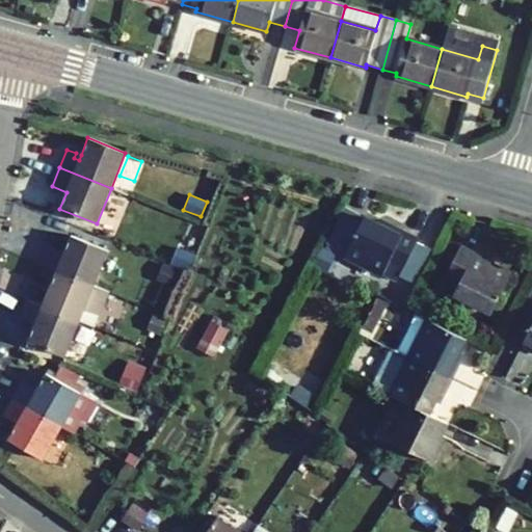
[(328,244),(346,254),(364,218),(346,209),(328,244)]
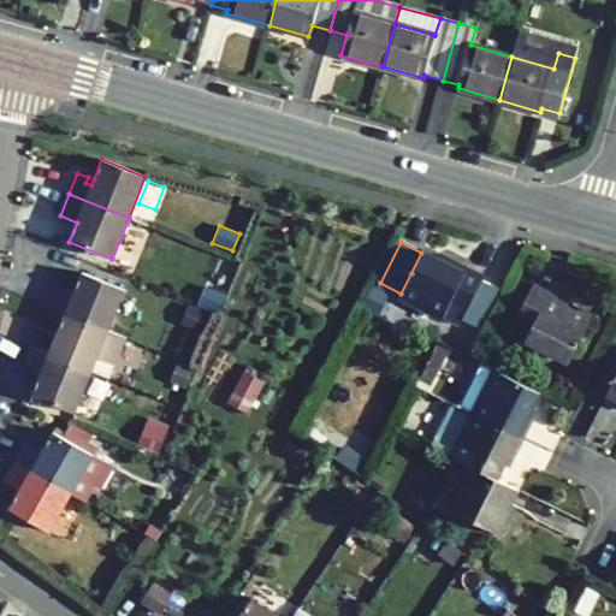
[(422,250),(401,295),(460,325),(462,319),(483,329),(502,290),(481,279),(484,274),(445,255),(443,261),(422,250)]
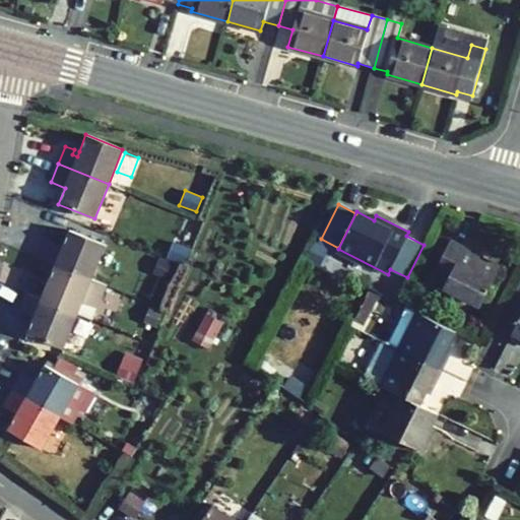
[(183,219),(173,243),(185,248),(195,224),(183,219)]
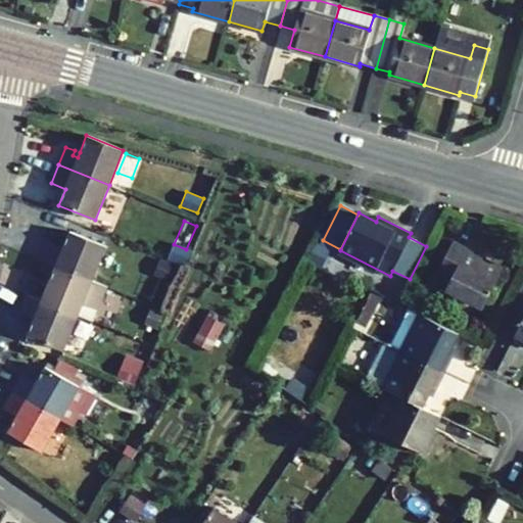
[(47,242),(40,260),(54,267),(91,281),(105,246),(68,231),(61,248),(59,253),(54,251),(56,246),(47,242)]
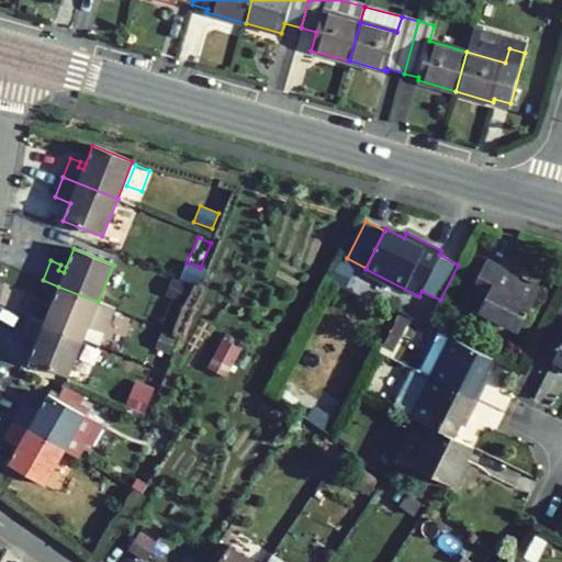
[(484,300),(479,311),(518,330),(538,290),(518,280),(520,276),(486,258),(470,292),(484,300)]
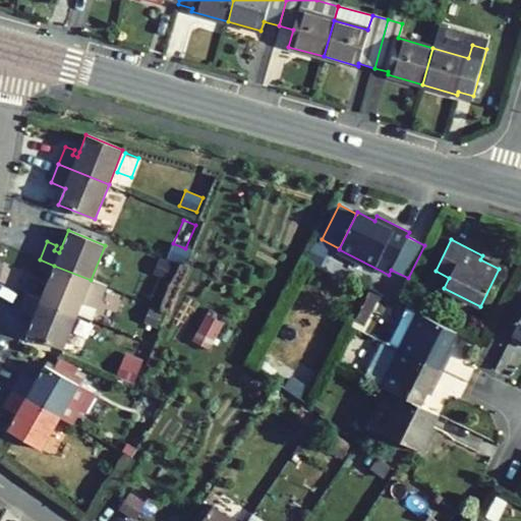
[(183,265),(189,250),(173,243),(167,257),(183,265)]
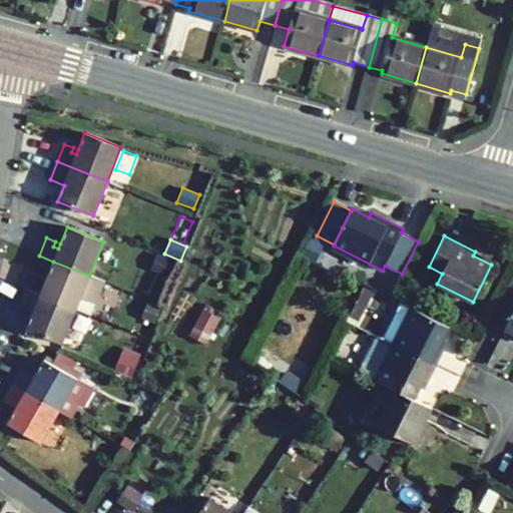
[(305,257),(317,263),(326,245),(313,239),(305,257)]
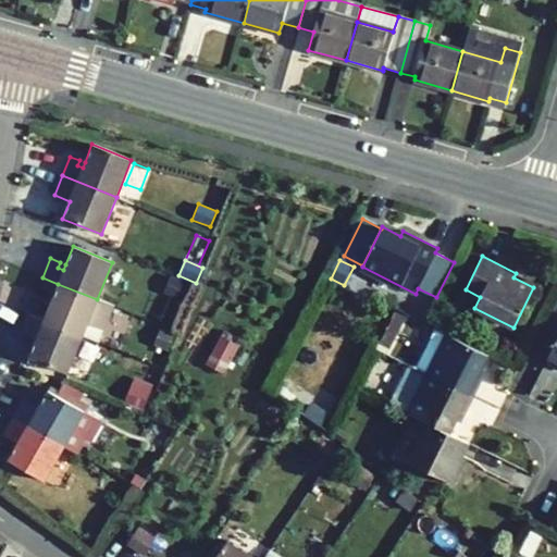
[(168,295),(178,299),(185,282),(174,277),(168,295)]
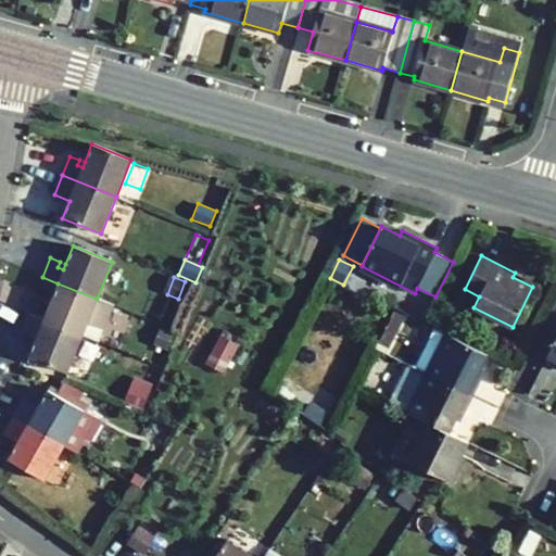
[(102,329),(112,305),(97,299),(58,283),(42,319),(81,336),(87,324),(102,329)]
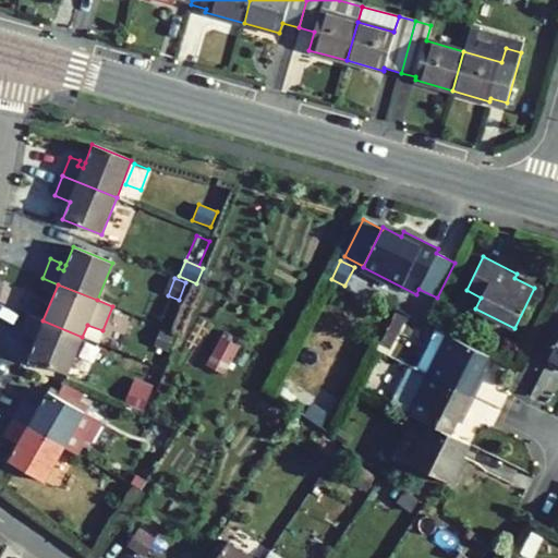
[(466,290),(461,302),(475,308),(481,298),(466,290)]
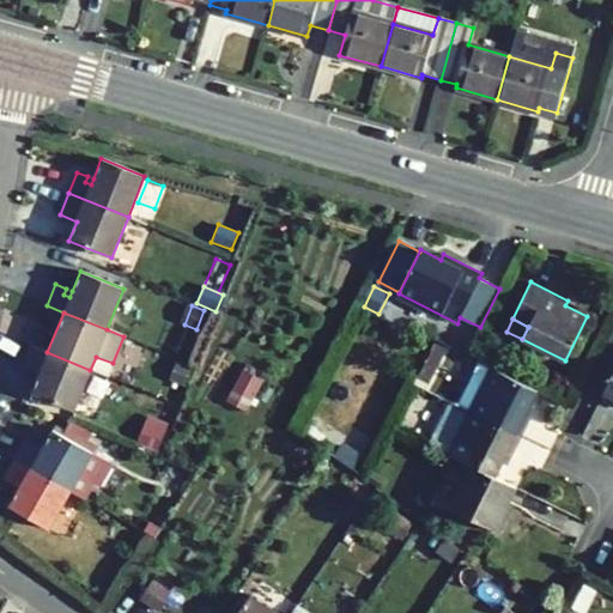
[(451,346),(467,354),(475,338),(460,329),(451,346)]
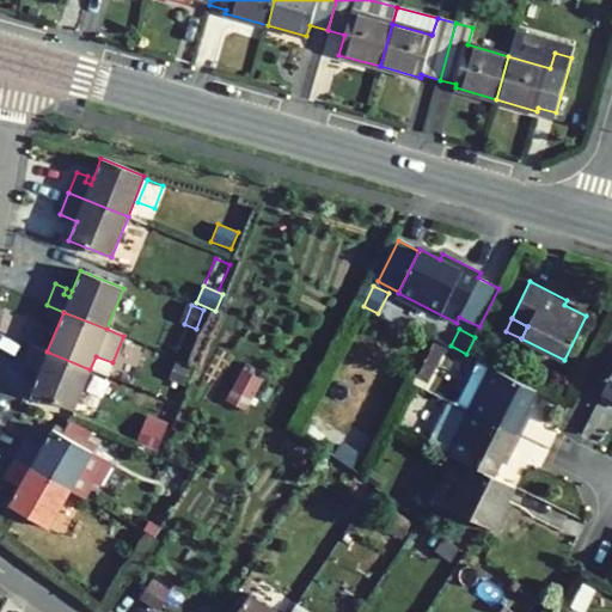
[(434,343),(416,378),(427,384),(445,348),(434,343)]
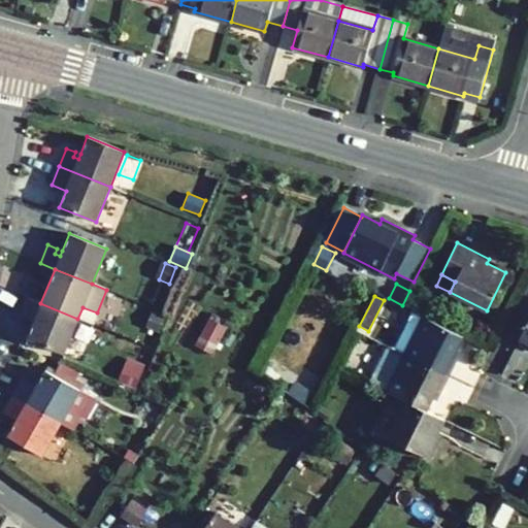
[(27,298),(19,317),(28,320),(30,315),(35,317),(33,322),(27,338),(64,354),(77,319),(40,303),(27,298)]
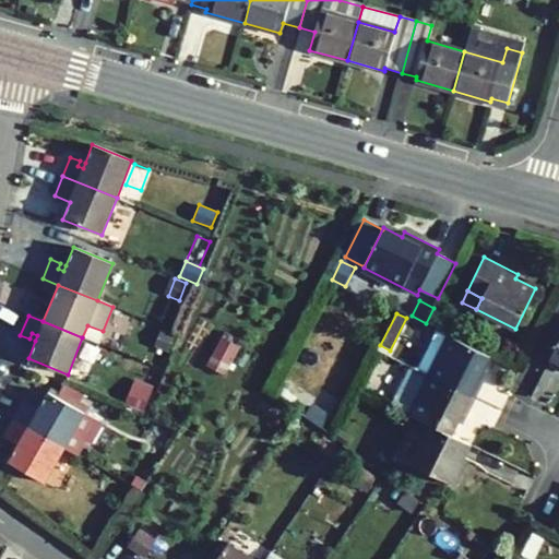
[(97,343),(103,331),(87,325),(82,337),(97,343)]
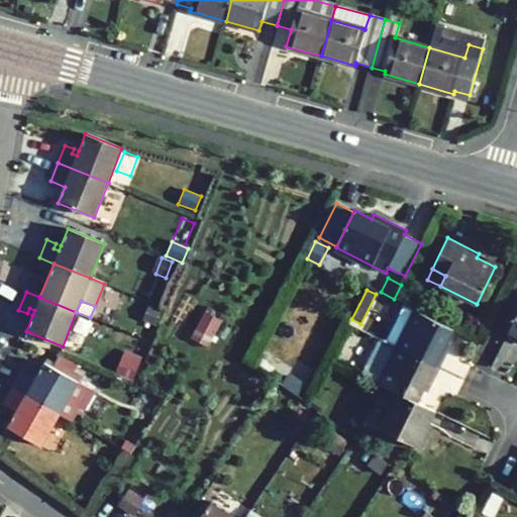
[(415,311),(403,305),(386,341),(398,347),(415,311)]
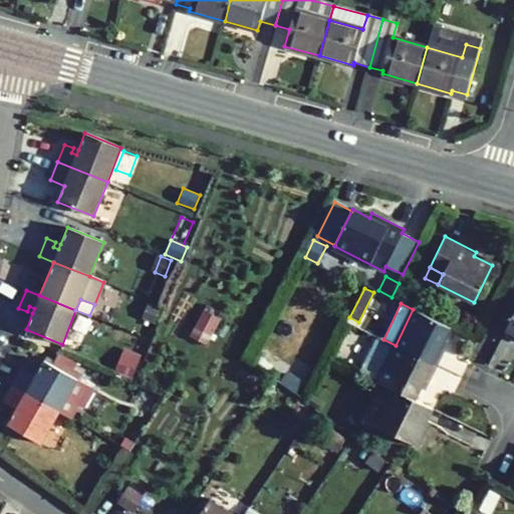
[(155,323),(160,309),(148,304),(142,318),(155,323)]
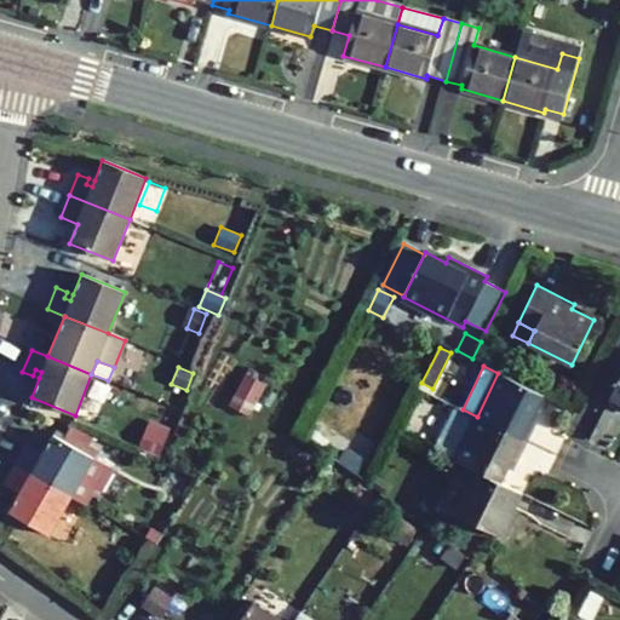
[(267,383),(246,373),(229,403),(250,414),(267,383)]
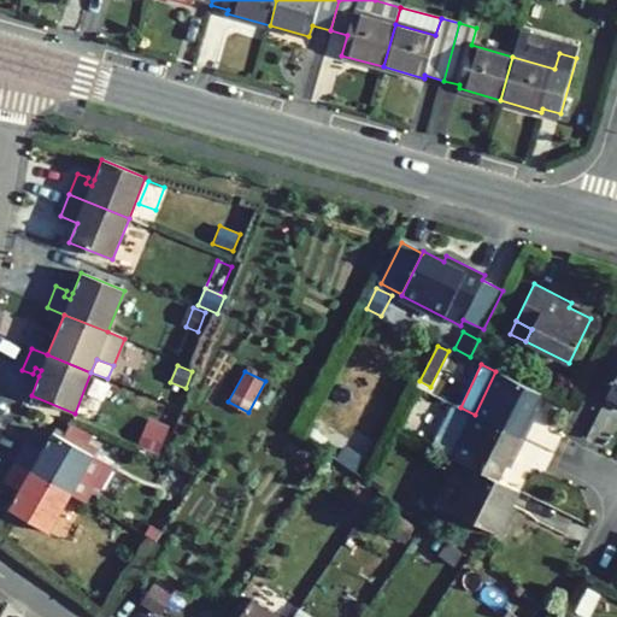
[(475,415),(524,439),(535,417),(529,415),(540,393),(495,371),(475,415)]
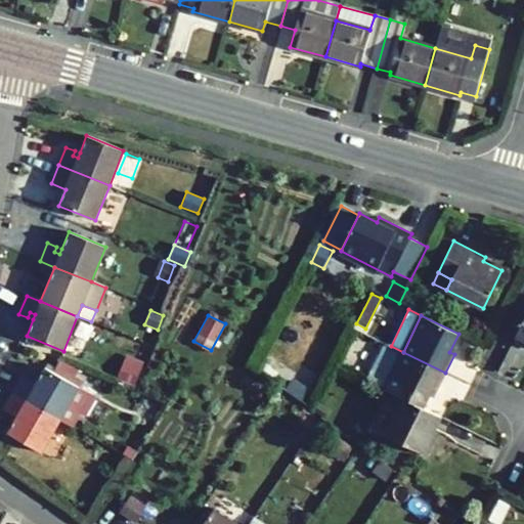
[(523,317),(513,340),(523,345),(523,317)]
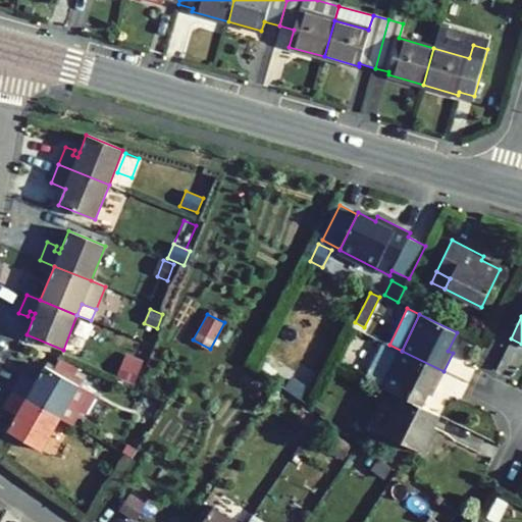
[(430,387),(434,389),(444,371),(402,351),(389,345),(383,342),(366,378),(402,397),(421,406),(430,387)]
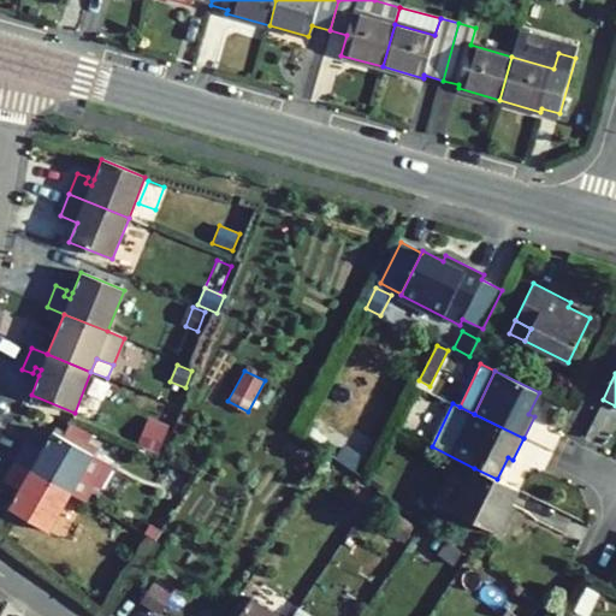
[(138,443),(158,450),(166,430),(147,421),(138,443)]
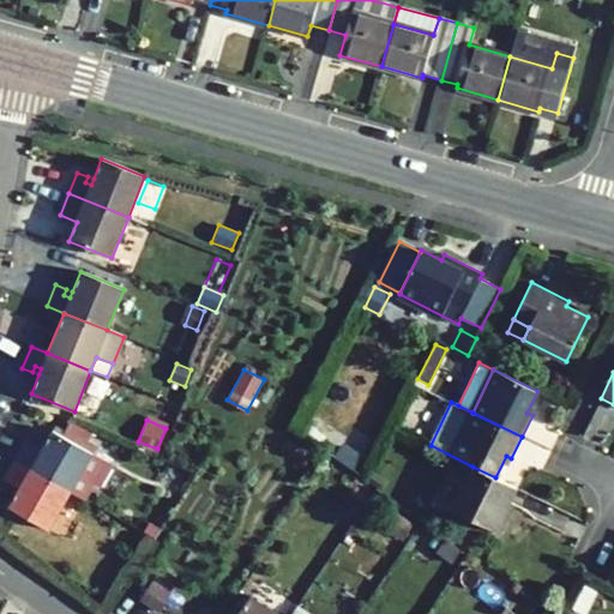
[(96,445),(66,428),(61,435),(91,453),(96,445)]
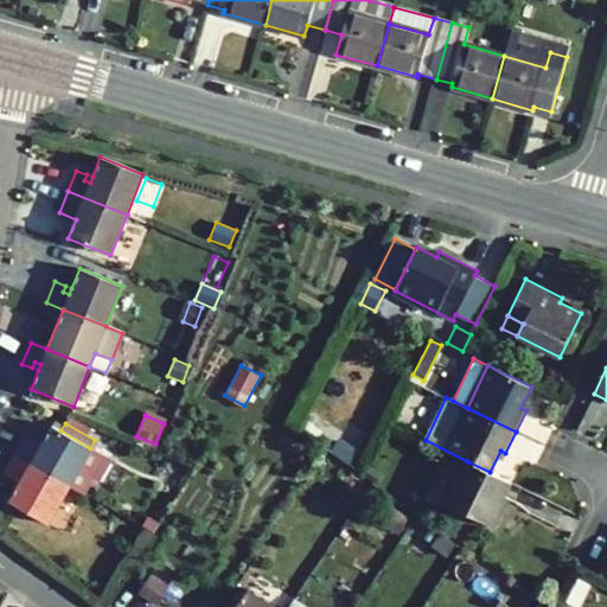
[(69,486),(84,494),(93,479),(97,483),(110,459),(90,448),(61,430),(50,426),(40,443),(37,449),(32,446),(34,441),(25,435),(13,454),(69,486)]
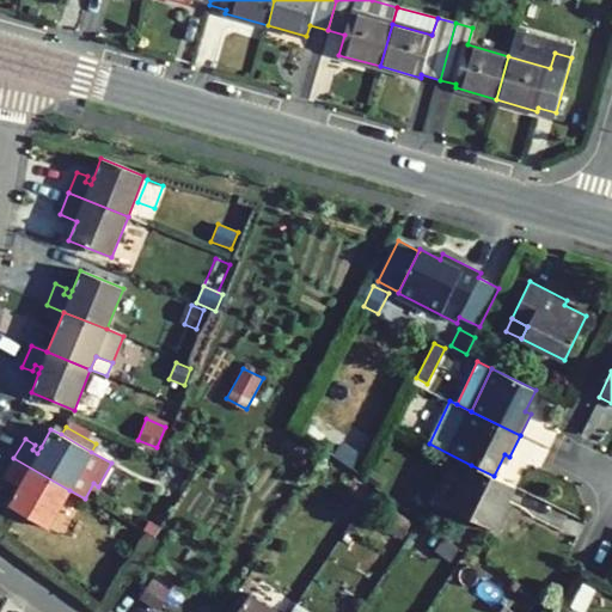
[(13,458),(2,478),(12,484),(16,478),(20,482),(18,487),(7,506),(48,528),(69,490),(13,458)]
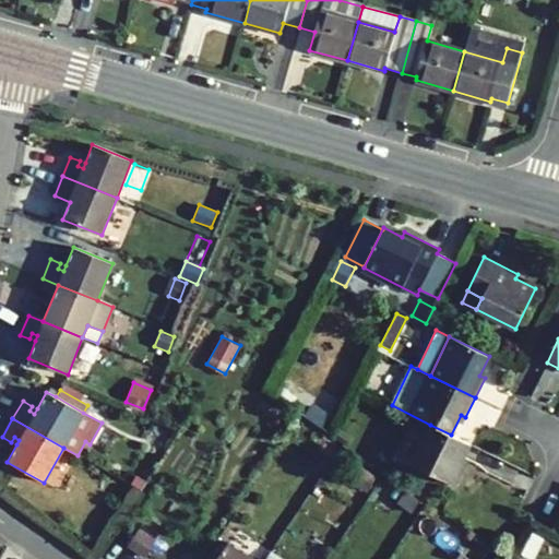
[(430,425),(411,464),(455,486),(465,466),(461,464),(471,444),(451,435),(430,425)]
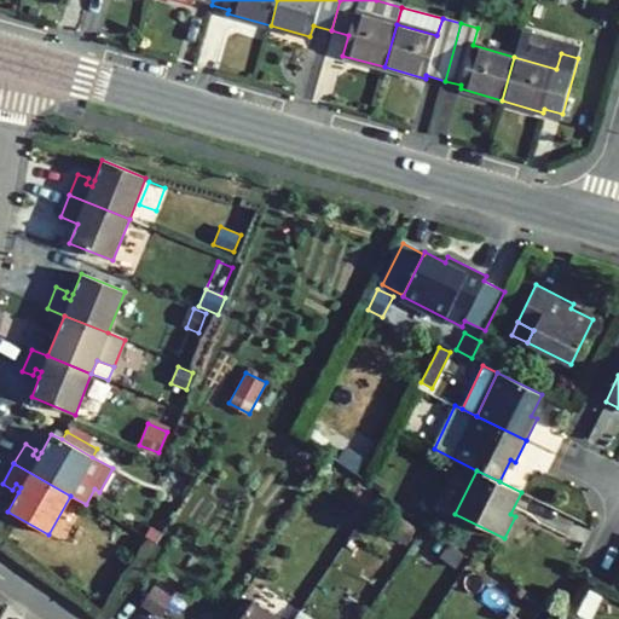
[(172,492),(181,497),(190,480),(180,474),(172,492)]
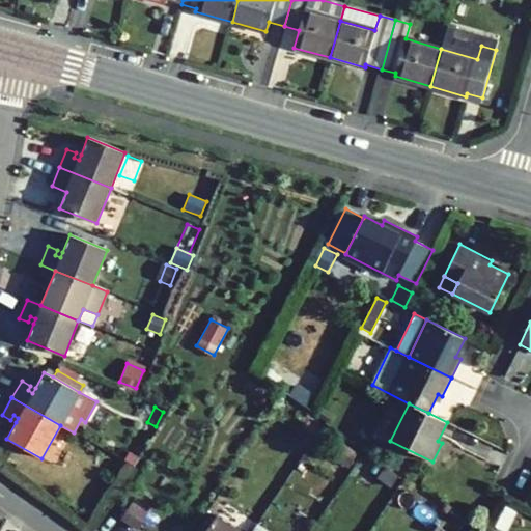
[(281,410),(277,419),(286,424),(290,415),(281,410)]
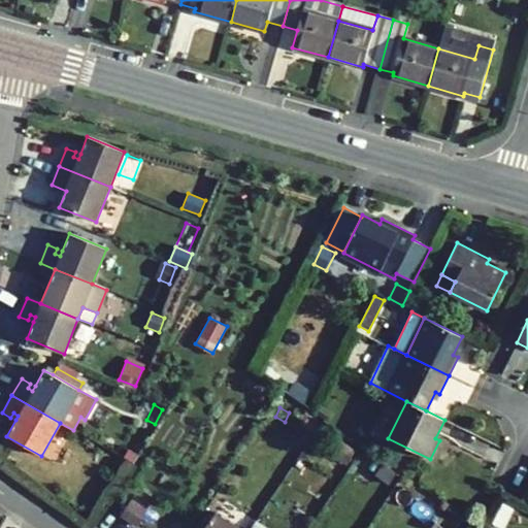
[(333,456),(347,465),(354,454),(340,444),(333,456)]
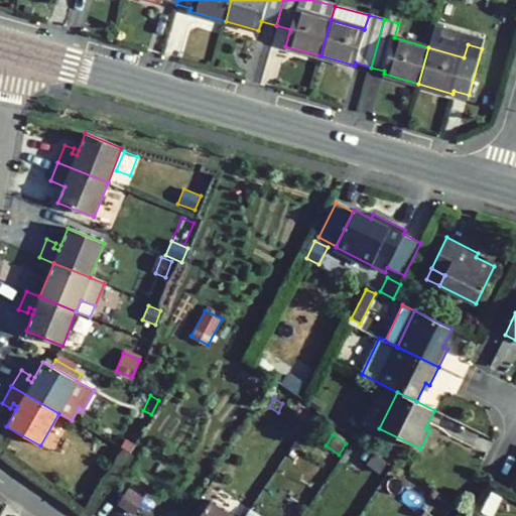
[(367,464),(380,473),(386,463),(374,455),(367,464)]
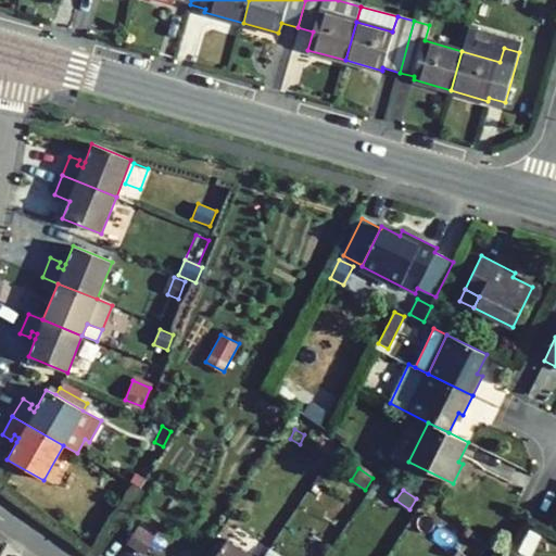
[(133,521),(124,535),(141,547),(144,542),(151,533),(133,521)]
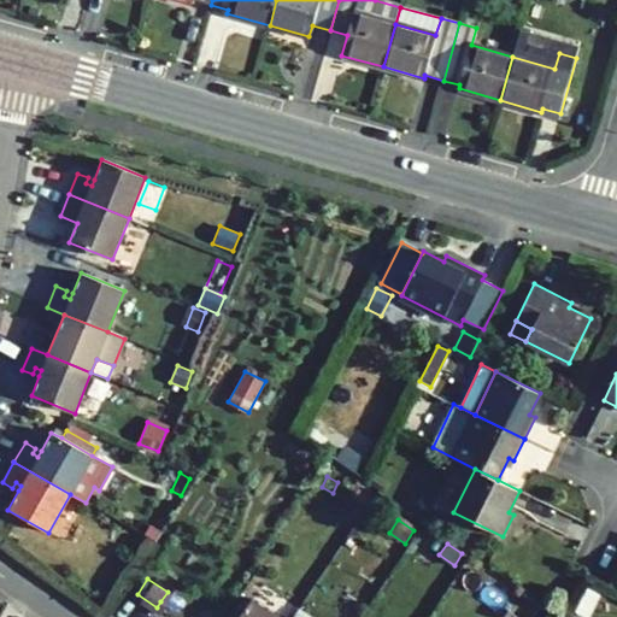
[(501,585),(495,593),(510,604),(517,594),(501,585)]
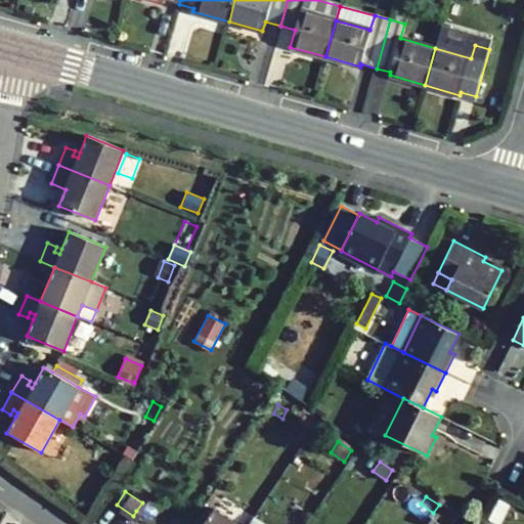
[(241,523),(242,522),(211,501),(195,523),(241,523)]
